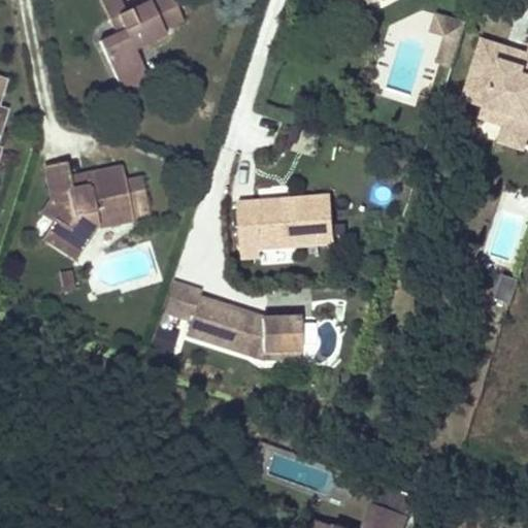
[(164,32),(174,28),(184,24),(172,0),(154,0),(126,12),(118,17),(125,32),(118,35),(100,43),(114,76),(125,98),(152,87),(141,64),(135,52),(167,37),(164,32)]
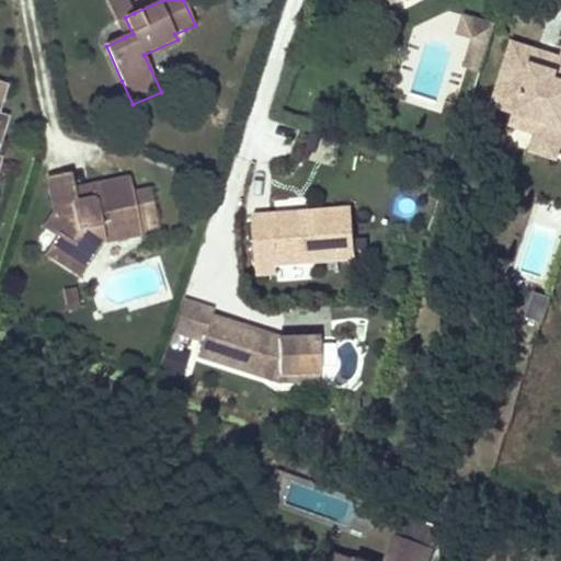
[(127,0),(107,0),(125,37),(133,34),(125,18),(134,13),(127,0)]
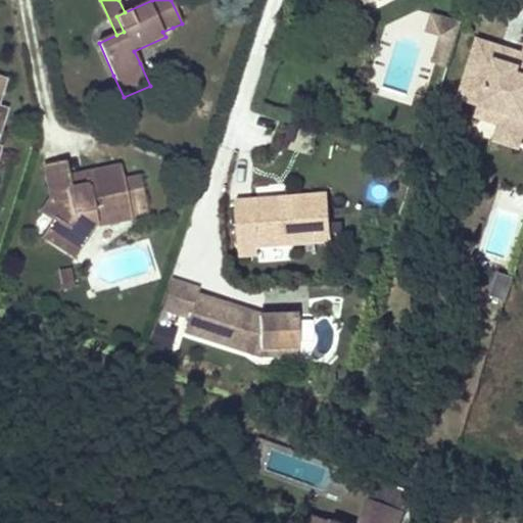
[(456,39),(462,21),(432,12),(427,29),(441,34),(456,39)]
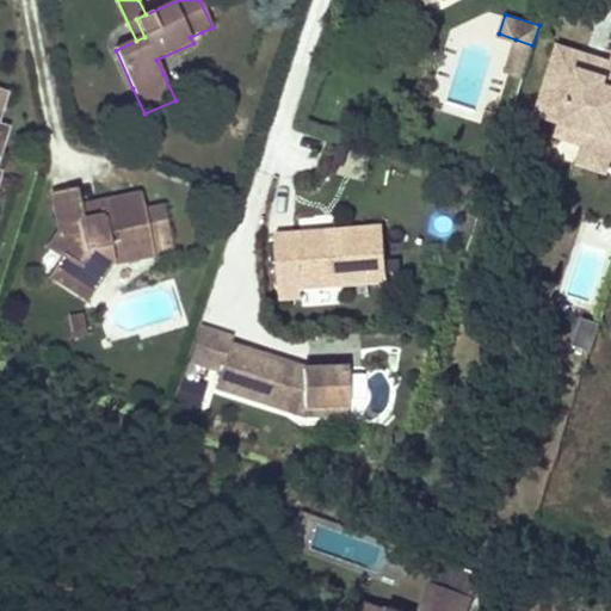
[(523,76),(532,45),(516,39),(506,71),(523,76)]
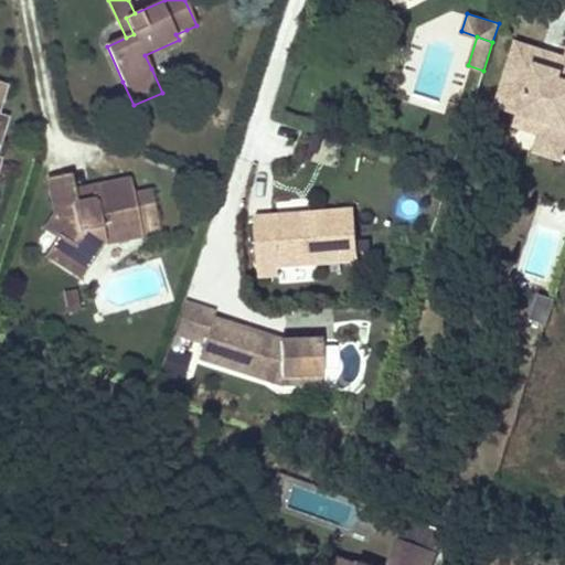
[(564,57),(516,42),(499,97),(521,105),(519,113),(544,120),(540,134),(564,141),(564,140),(564,57)]
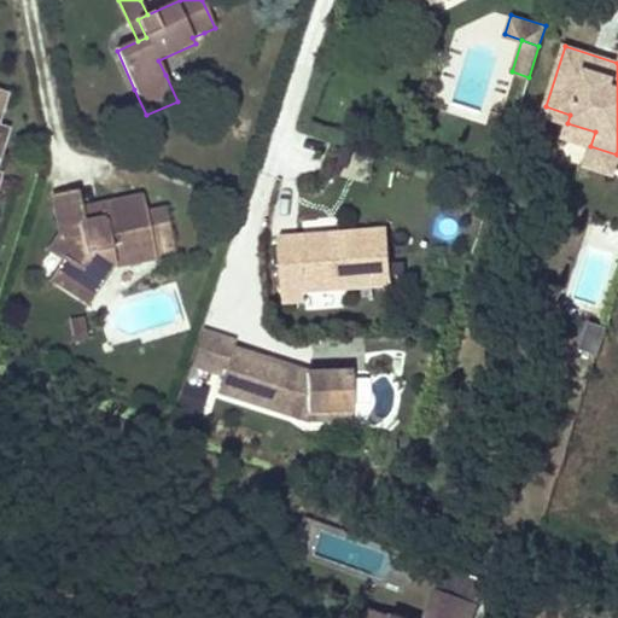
[(570,115),(546,106),(542,115),(567,123),(570,115)]
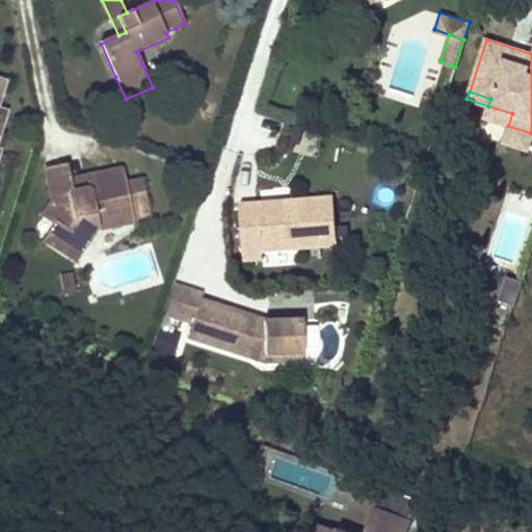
[(512,113),(488,106),(484,117),(508,126),(512,113)]
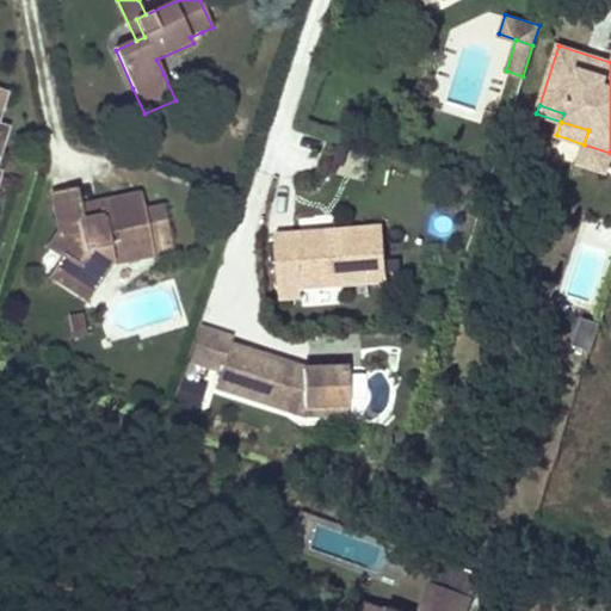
[(610,153),(584,144),(578,164),(605,172),(610,153)]
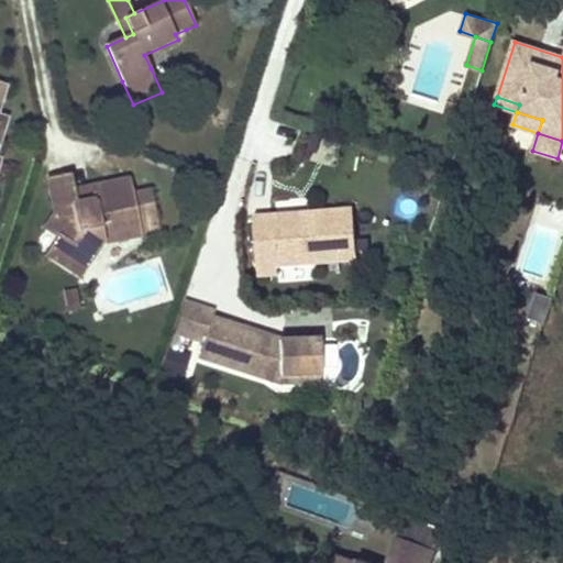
[(102,243),(120,240),(139,236),(128,181),(91,188),(95,203),(76,206),(69,176),(48,180),(56,214),(46,229),(56,235),(44,254),(79,276),(102,243)]
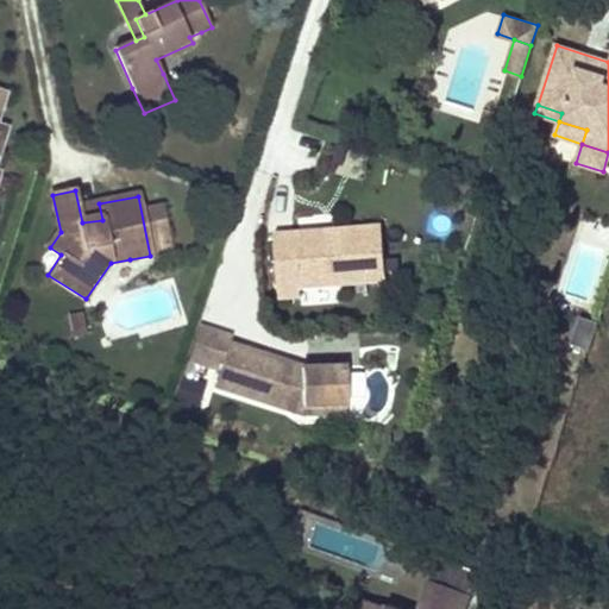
[(276,232),(281,302),(305,300),(303,286),(385,278),(381,224),(276,232)]
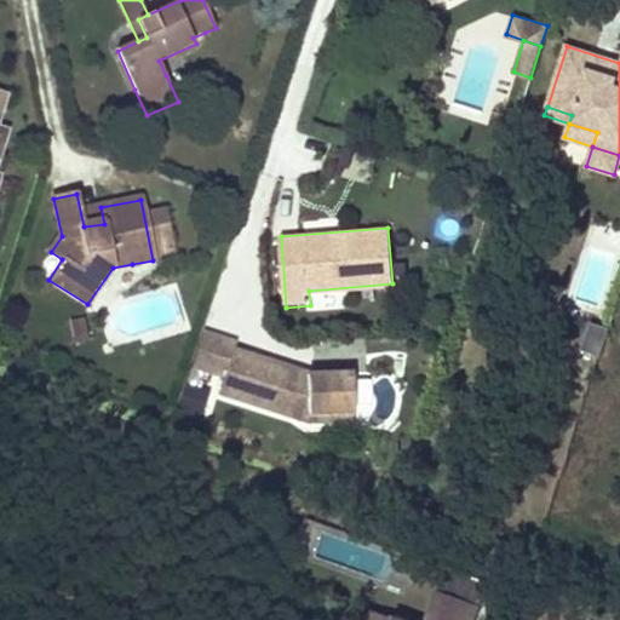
[(81,311),(64,316),(70,339),(89,334),(81,311)]
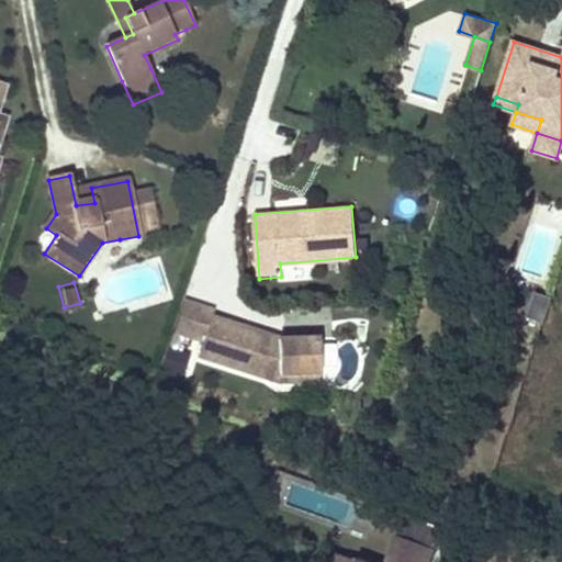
[(183,301),(173,333),(203,341),(198,358),(278,383),(280,374),(322,371),(318,336),(282,339),(269,340),(259,337),(260,333),(212,316),(214,311),(183,301)]
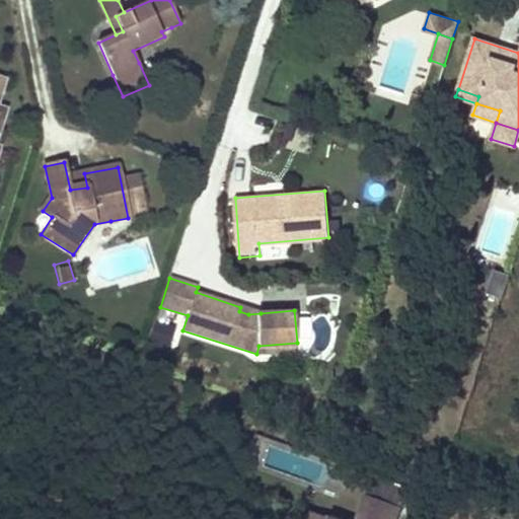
[(297,343),(258,346),(256,354),(297,351),(297,343)]
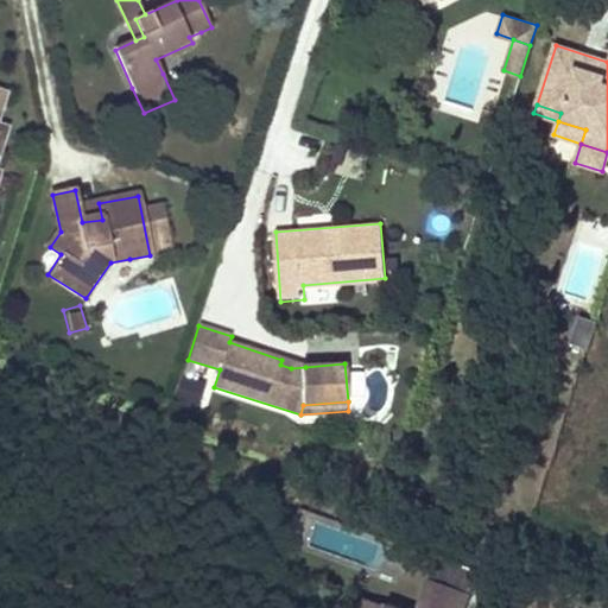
[(385,607),(373,607),(361,603),(359,607),(461,607),(466,597),(426,583),(417,607),(387,607),(386,607),(385,607)]
